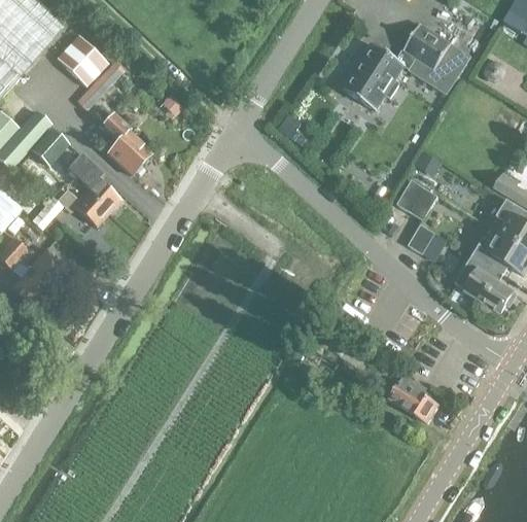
[(0,0),(0,231),(22,207),(0,186),(0,97),(20,76),(65,25),(38,0),(0,0)]
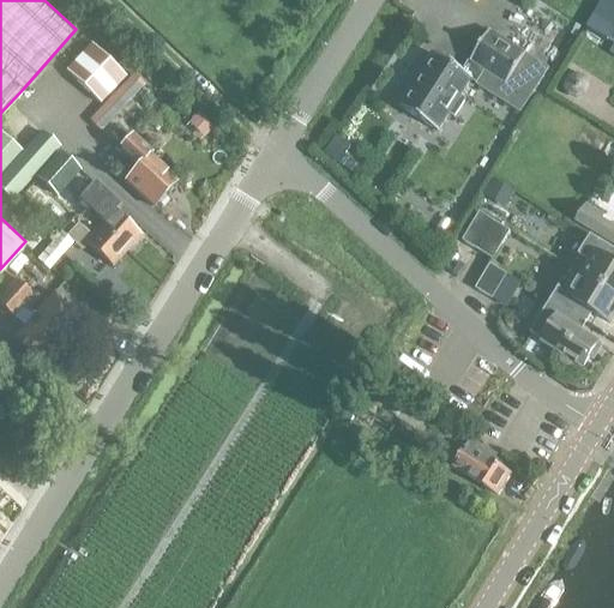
[(602,0),(589,23),(613,38),(613,0),(602,0)]
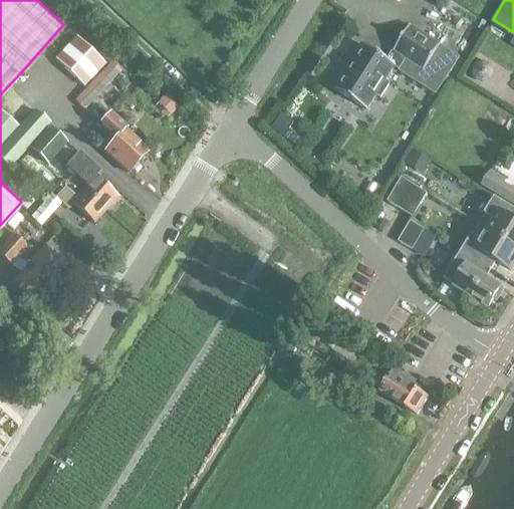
[(364,42),(336,86),(366,106),(376,91),(380,94),(390,79),(386,76),(395,63),(399,65),(406,54),(425,66),(440,41),(410,22),(388,56),(364,42)]
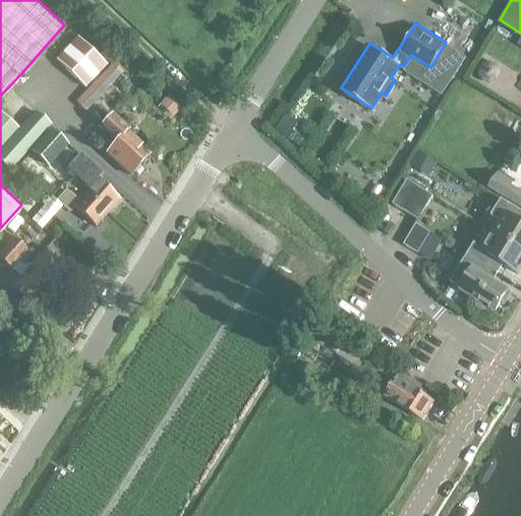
[(85,83),(107,60),(77,33),(57,56),(85,83)]
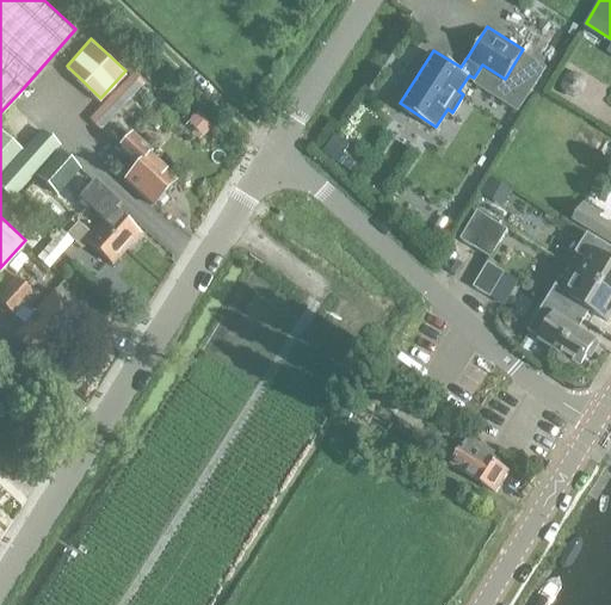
[(100,125),(125,98),(143,79),(131,69),(115,87),(88,115),(100,125)]
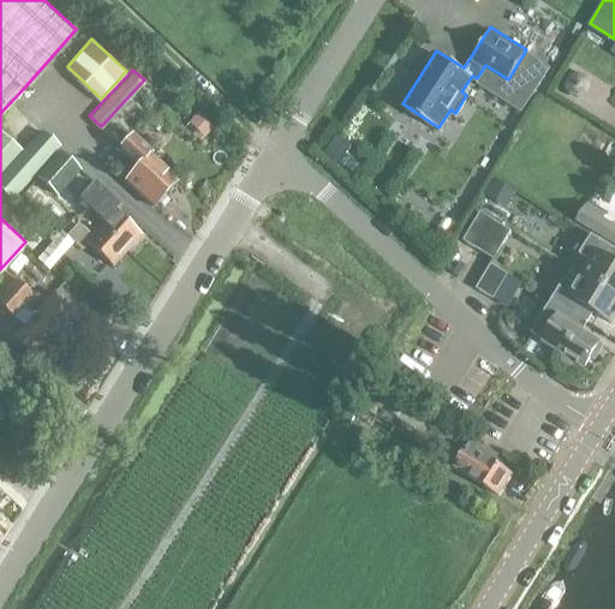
[(572,75),(569,82),(572,89),(579,93),(586,89),(589,82),(586,75),(579,72),(572,75)]
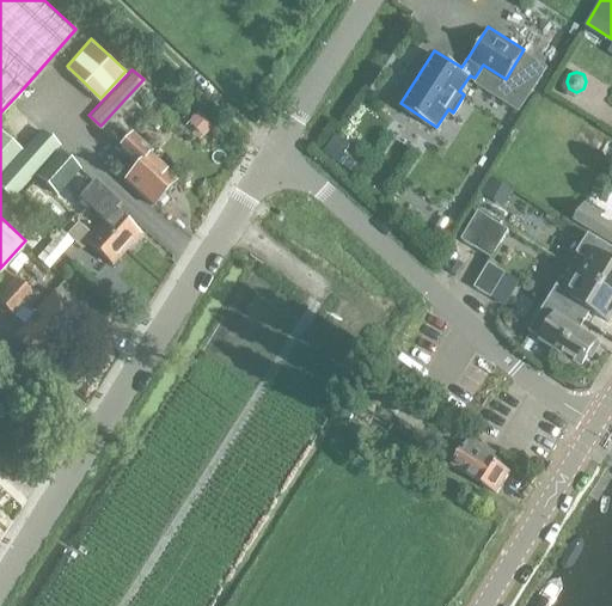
[(0,181),(10,190),(59,138),(42,122),(20,145),(0,126),(0,181)]
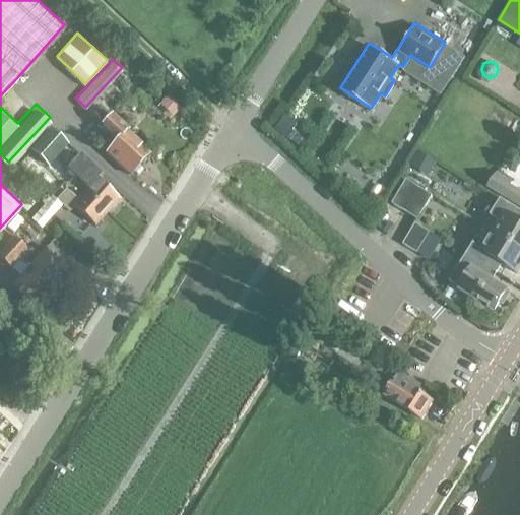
[(129,125),(111,109),(98,125),(114,139),(106,147),(131,170),(150,148),(127,128),(129,125)]
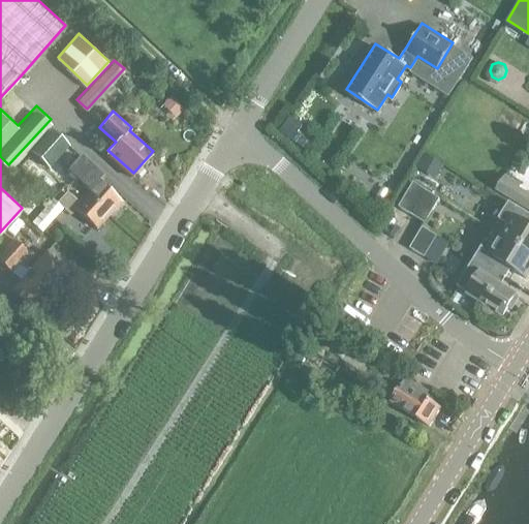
[(305,140),(315,125),(292,111),(283,125),(305,140)]
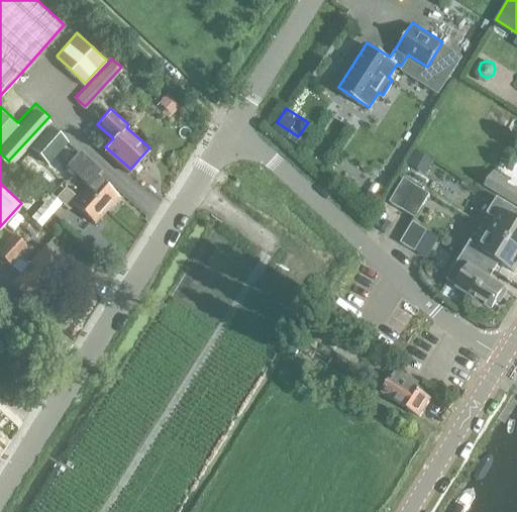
[(69,139),(56,127),(50,123),(29,145),(47,162),(69,139)]
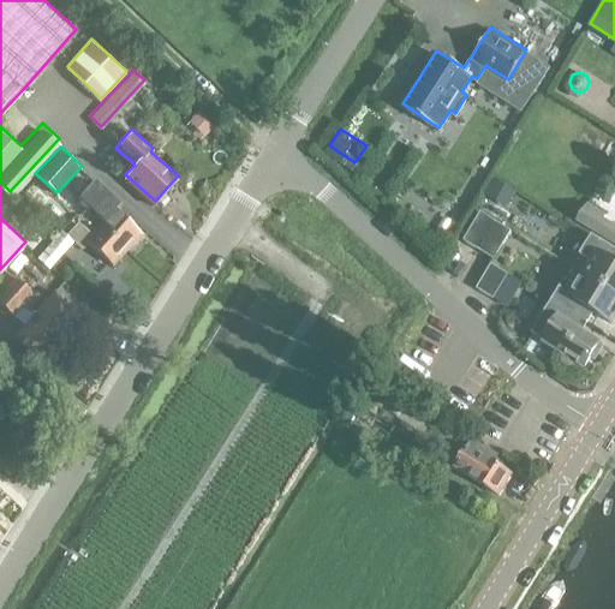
[(121,199),(107,186),(95,175),(75,199),(97,220),(127,246),(142,230),(115,207),(121,199)]
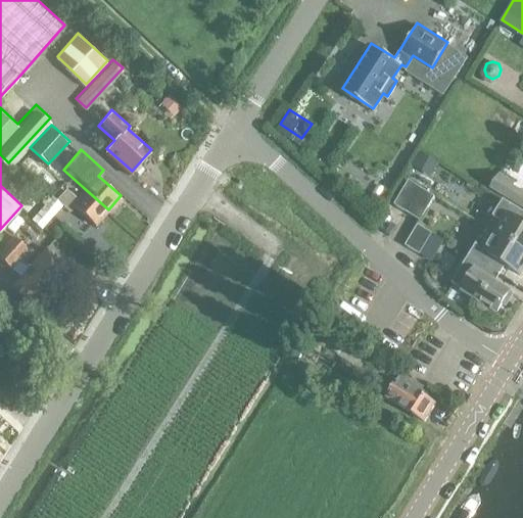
[(516,179),(500,170),(490,184),(522,203),(522,187),(514,182),(516,179)]
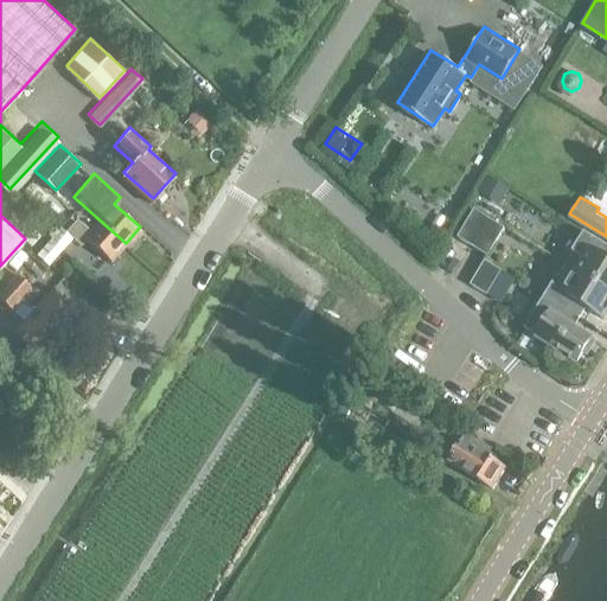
[(475,205),(459,234),(475,244),(492,216),(475,205)]
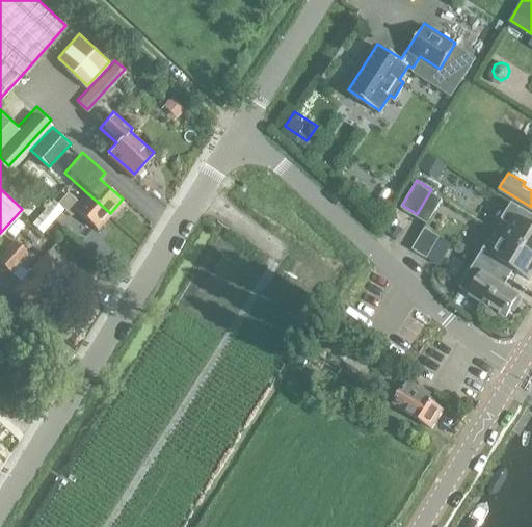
[(110,213),(84,190),(78,196),(68,187),(58,199),(72,210),(75,207),(98,227),(110,213)]
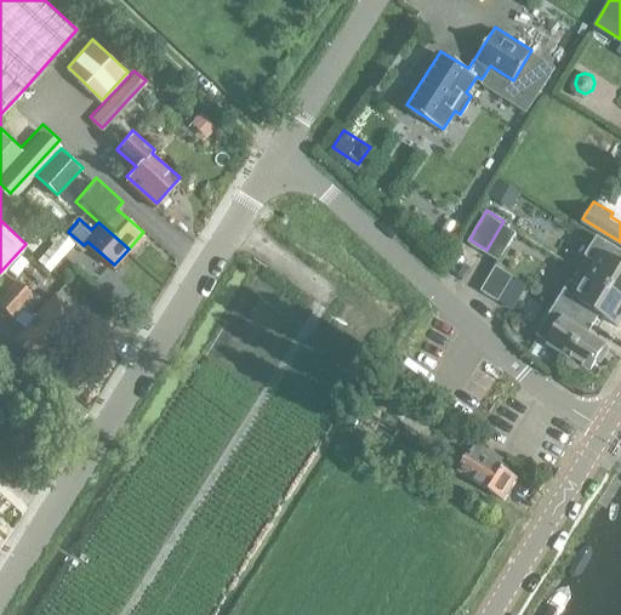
[(503,221),(486,250),(500,258),(518,229),(503,221)]
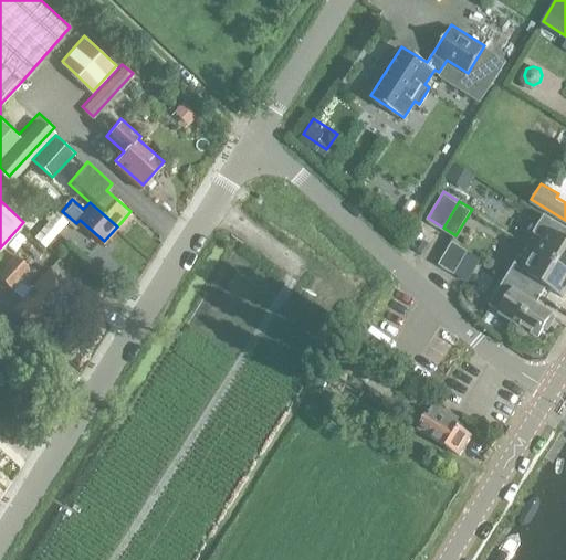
[(56,211),(50,219),(59,228),(66,220),(56,211)]
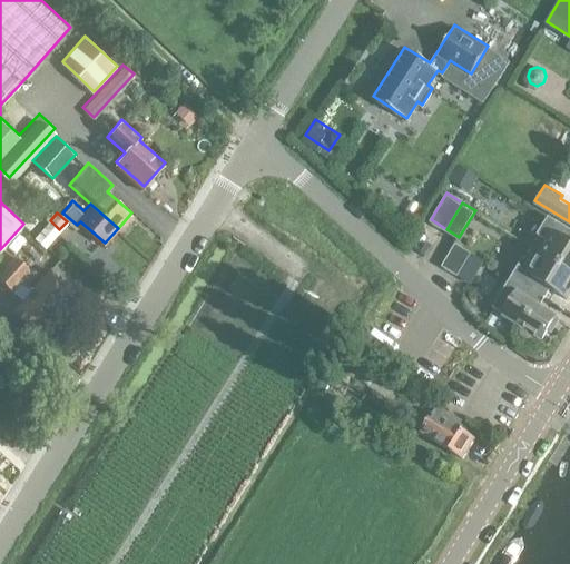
[(569,227),(550,215),(531,245),(569,269),(569,227)]
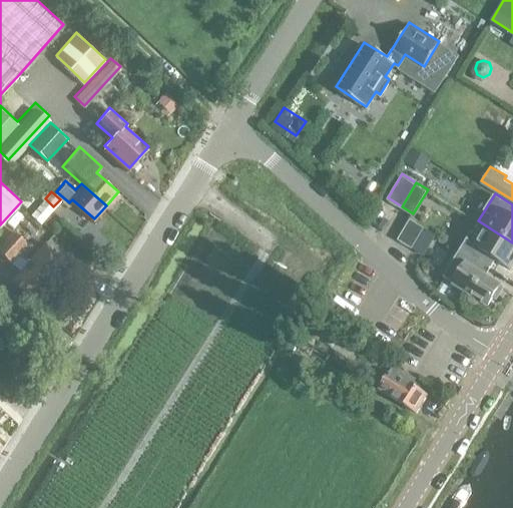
[(410,216),(398,236),(413,245),(425,225),(410,216)]
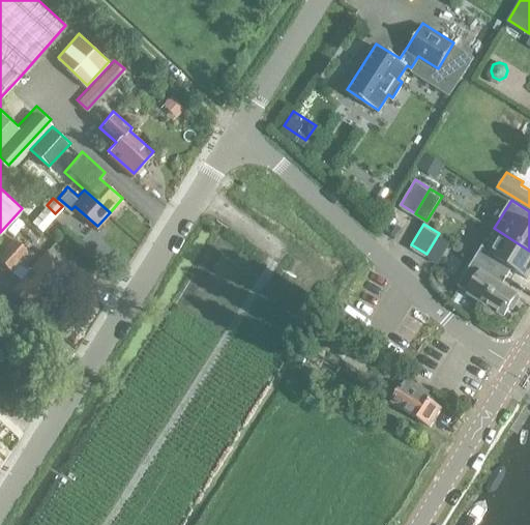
[(529,251),(494,228),(476,257),(503,273),(506,275),(512,266),(527,275),(529,273),(529,272),(529,251)]
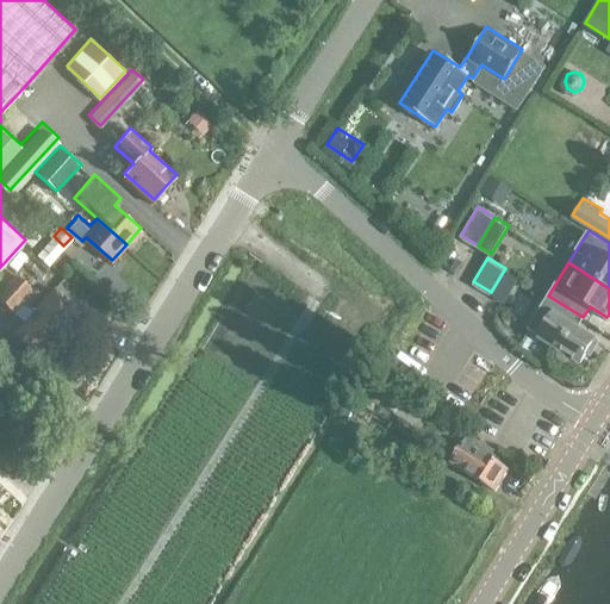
[(0,293),(16,309),(33,288),(16,271),(0,287),(0,293)]
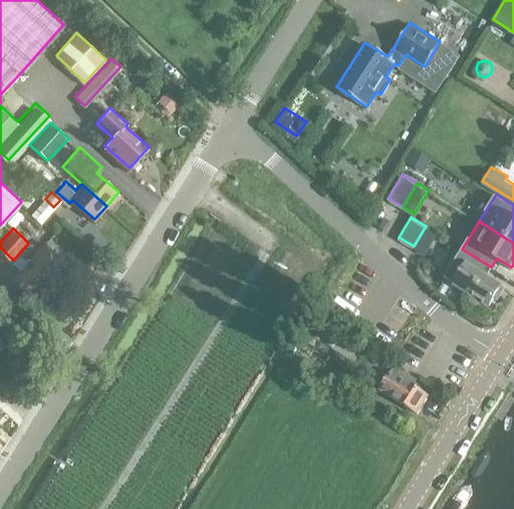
[(47,241),(30,260),(52,281),(70,262),(47,241)]
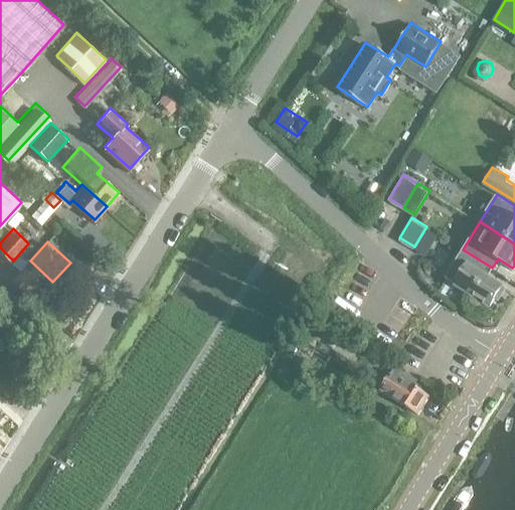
[(489,266),(463,249),(446,276),(471,292),(470,296),(470,300),(472,303),(474,306),(478,307),(482,307),(486,306),(489,303),(490,304),(496,295),(498,297),(504,287),(485,274),(489,266)]
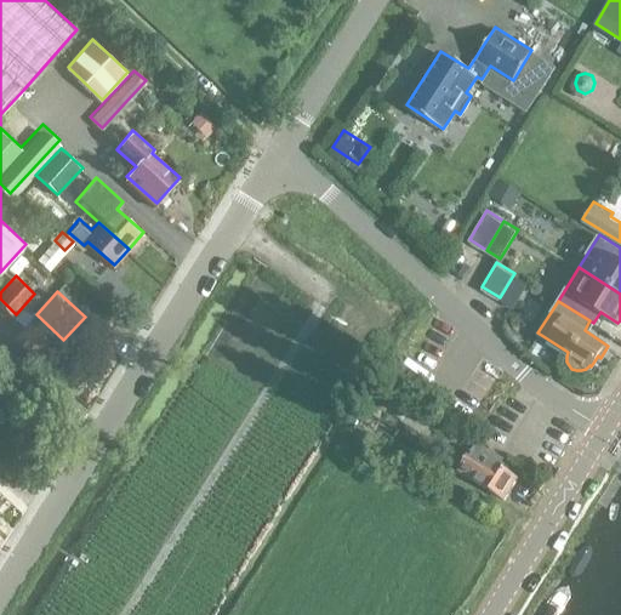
[(43,363),(63,340),(36,314),(15,337),(43,363)]
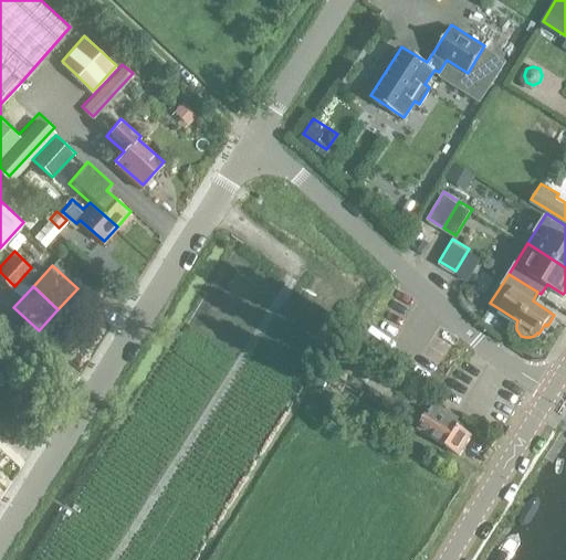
[(56,371),(53,382),(63,386),(67,376),(56,371)]
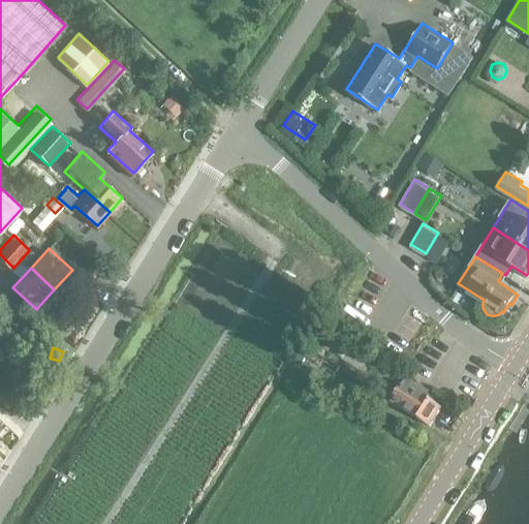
[(430,422),(440,405),(419,392),(424,384),(406,373),(391,398),(430,422)]
